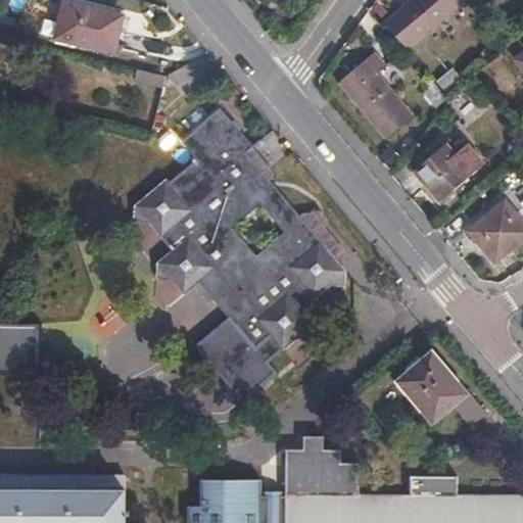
[(67,0),(66,0),(58,37),(117,50),(127,14),(67,0)]
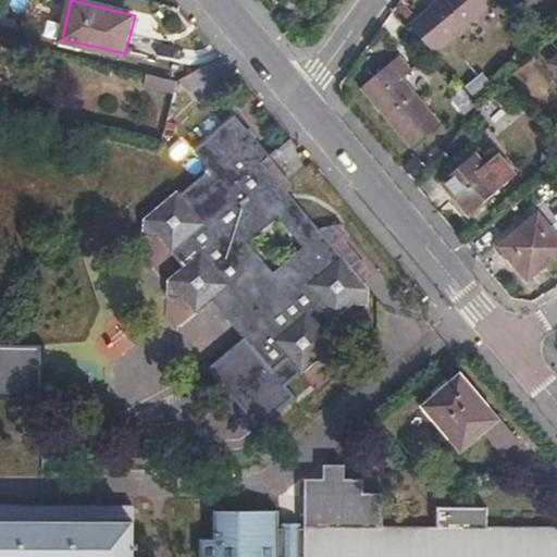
[(437,0),(407,27),(433,58),(490,7),(483,0),(437,0)]
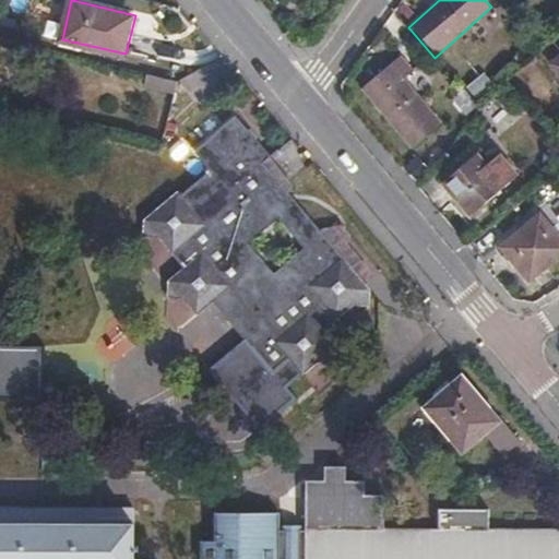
[(558,56),(548,66),(558,78),(558,56)]
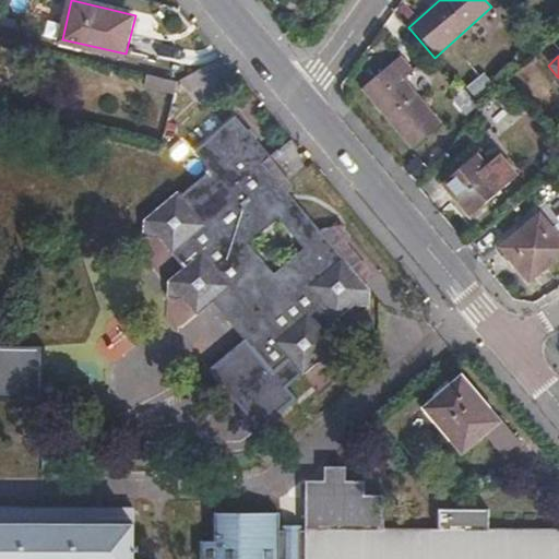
[(409,73),(397,59),(360,90),(411,151),(437,128),(399,83),(409,73)]
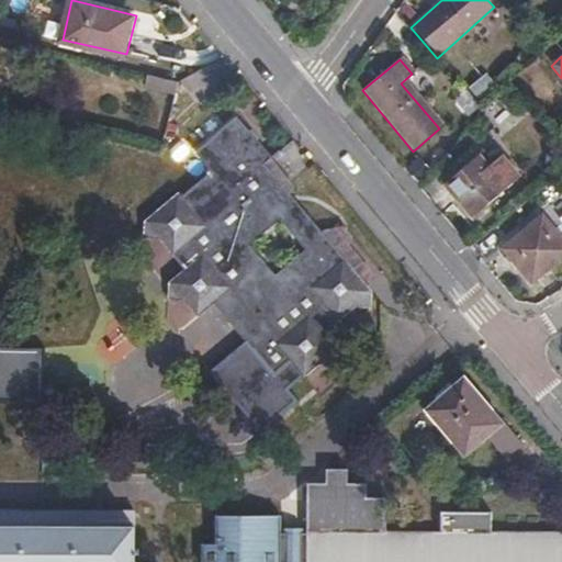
[(469,116),(482,108),(471,91),(458,101),(469,116)]
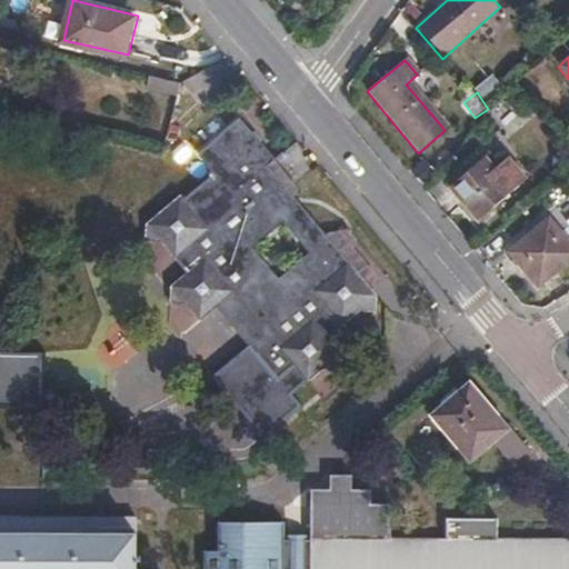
[(509,107),(497,120),(511,132),(522,120),(509,107)]
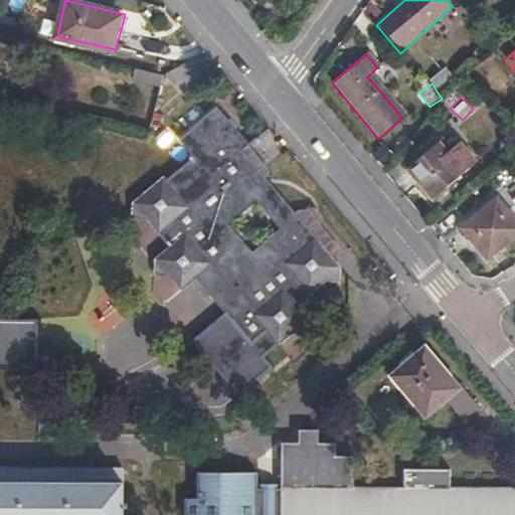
[(199,159),(173,182),(169,178),(138,202),(138,218),(152,219),(175,247),(159,262),(159,277),(174,278),(186,292),(201,281),(255,345),(270,334),(283,348),(296,337),(312,337),(313,324),(299,306),(326,281),(341,283),(343,271),(242,152),(251,145),(220,110),(183,141),(199,159)]
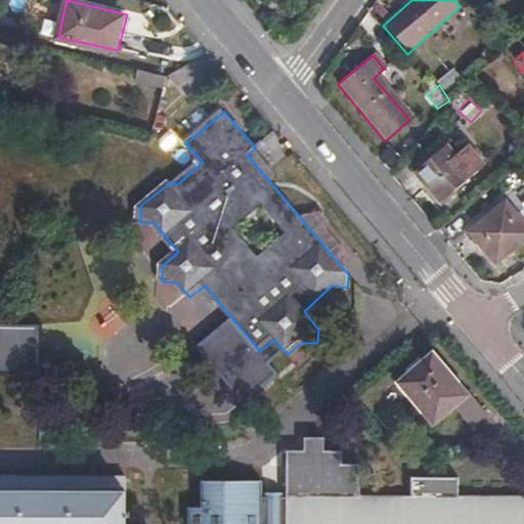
[(471,176),(445,145),(413,172),(439,203),(471,176)]
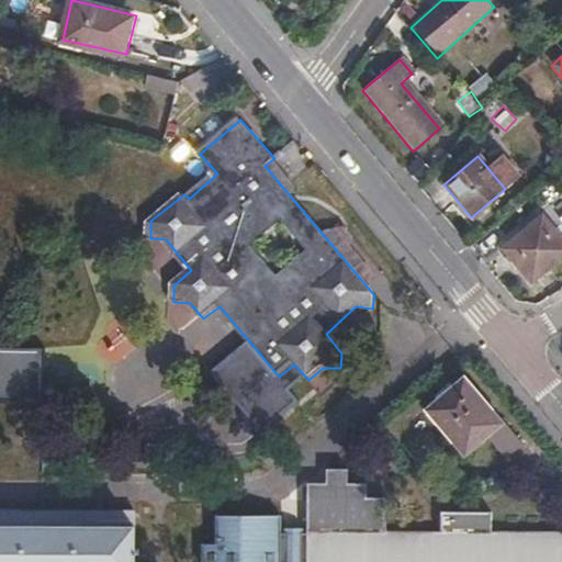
[(561,262),(561,243),(541,218),(503,250),(535,287),(561,262)]
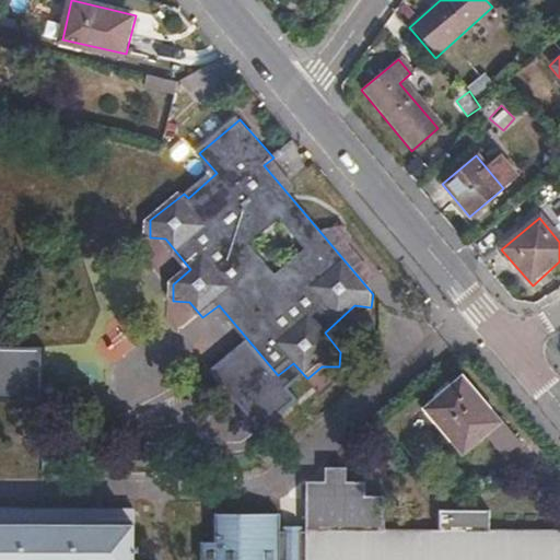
[(92,347),(115,365),(137,338),(114,319),(92,347)]
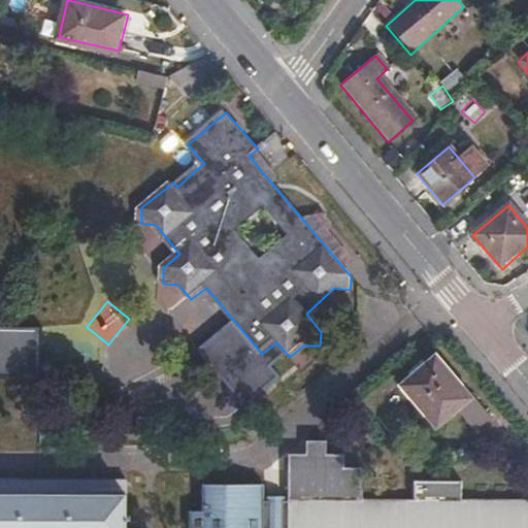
[(252,406),(276,384),(226,328),(201,351),(252,406)]
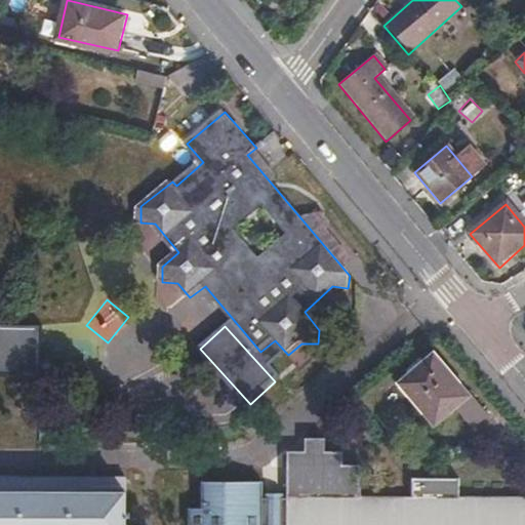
[(0,374),(37,376),(38,329),(0,328),(0,374)]
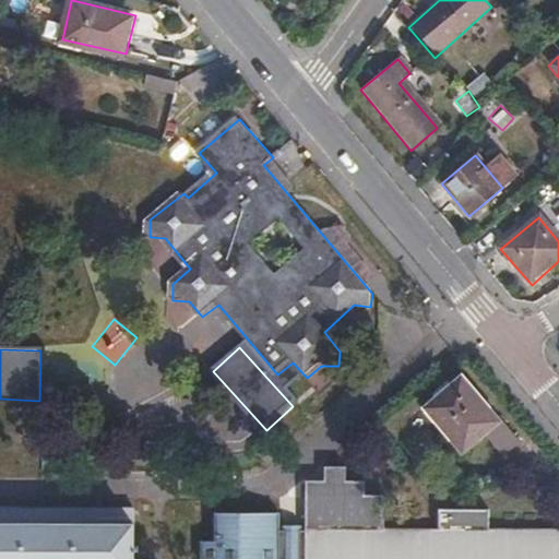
[(465,376),(428,406),(465,452),(487,435),(504,456),(521,442),(465,376)]
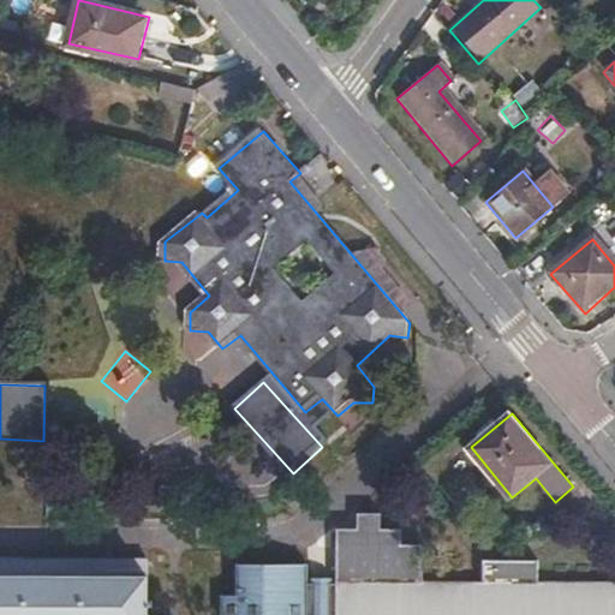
[(339,527),(338,580),(309,581),(309,561),(238,560),(237,591),(220,591),(219,614),(614,614),(614,583),(542,583),(542,560),(485,559),(484,583),(425,581),(425,544),(405,543),(405,529),(383,529),(384,513),(360,513),(360,527),(339,527)]
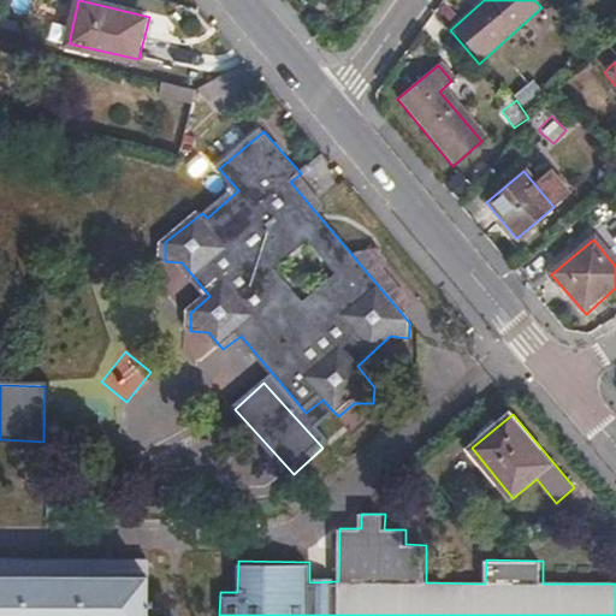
[(0,615),(148,615),(149,575),(108,575),(108,556),(75,556),(76,576),(30,576),(30,558),(0,558),(0,615)]
